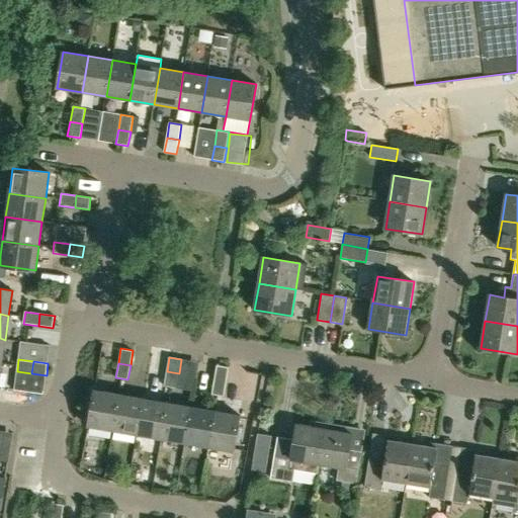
[(213,379),(226,382),(229,367),(217,364),(213,379)]
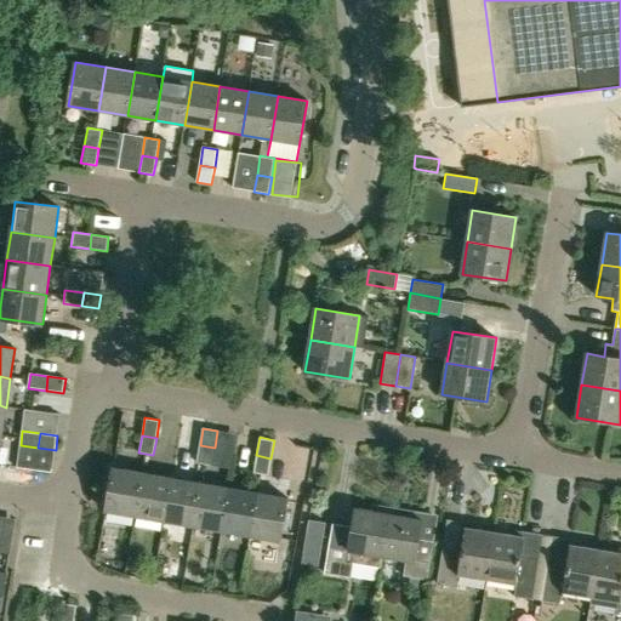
[(215,448),(200,445),(198,463),(211,466),(215,448)]
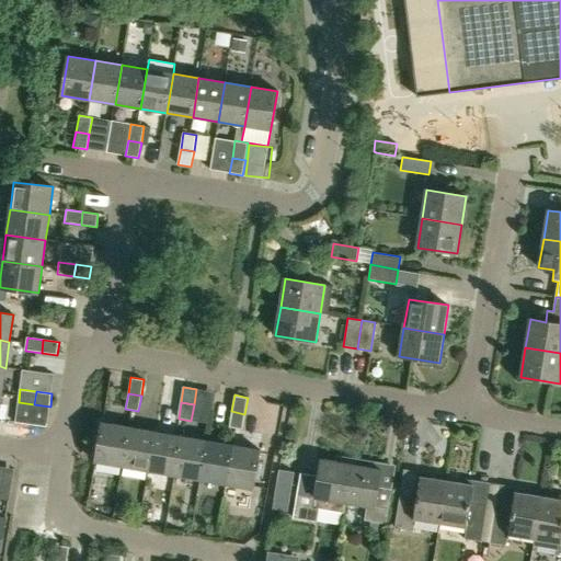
[(244,414),(231,411),(228,427),(242,430),(244,414)]
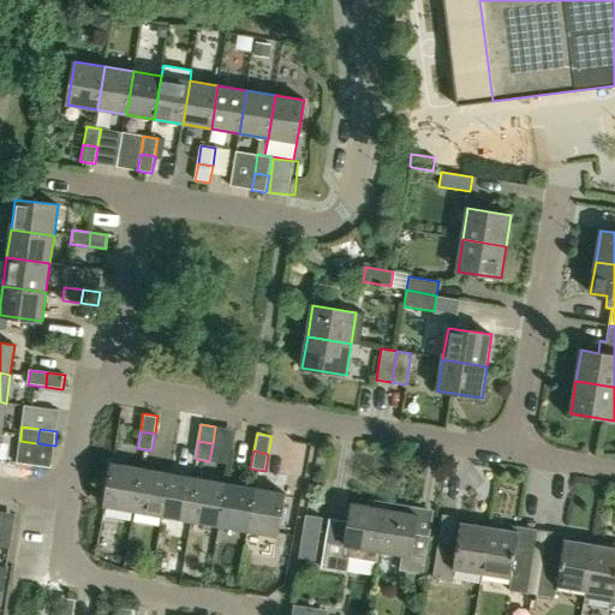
[(105,507),(135,512),(142,469),(112,464),(105,507)]
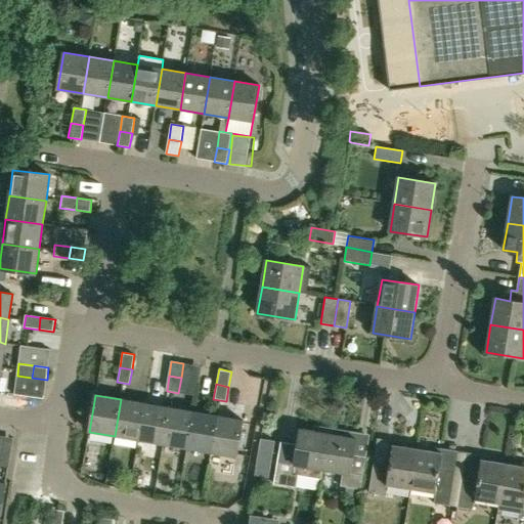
[(115,436),(139,440),(145,403),(121,399),(115,436)]
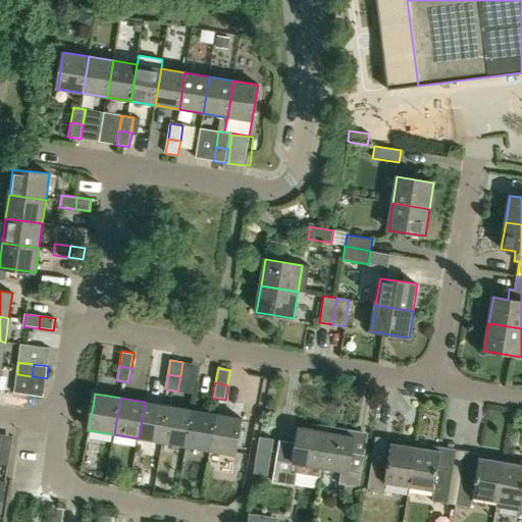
[(139,438),(163,442),(169,406),(145,402),(139,438)]
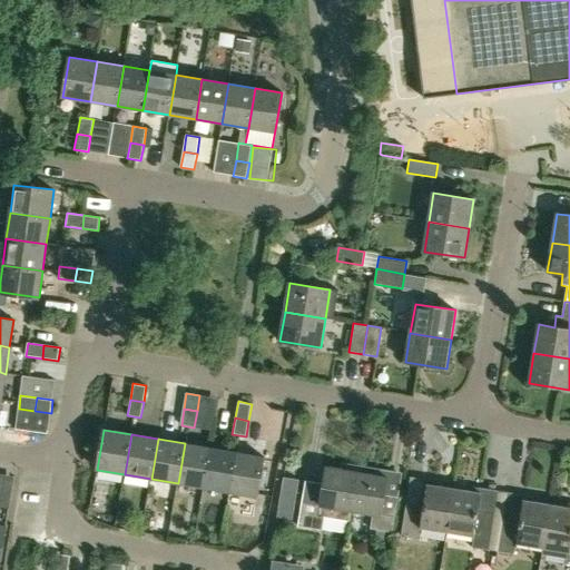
[(178,483),(205,488),(213,449),(185,443),(178,483)]
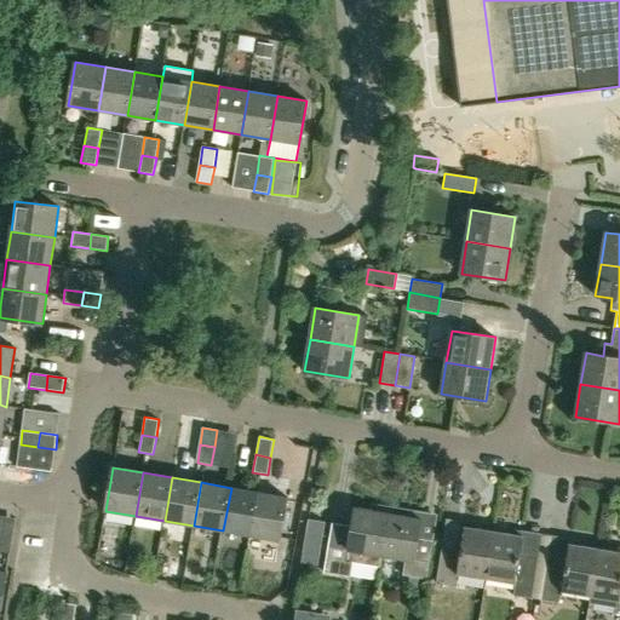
[(223,530),(252,535),(259,493),(231,488),(223,530)]
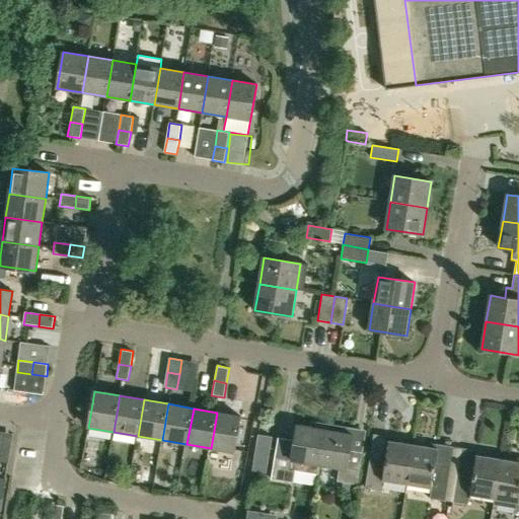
[(240,417),(217,413),(211,448),(234,453),(240,417)]
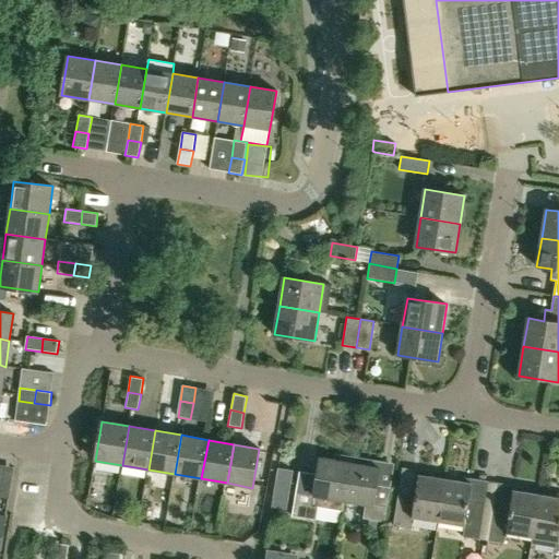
[(343,511),(344,501),(351,463),(320,459),(318,476),(300,473),(293,516),(314,521),(318,507),(343,511)]
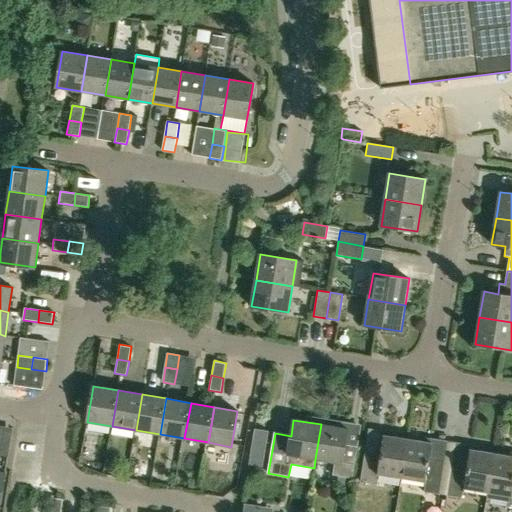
[(343,485),(344,478),(353,479),(358,447),(345,445),(348,429),(321,424),(315,459),(335,462),(333,476),(336,476),(335,484),(343,485)]
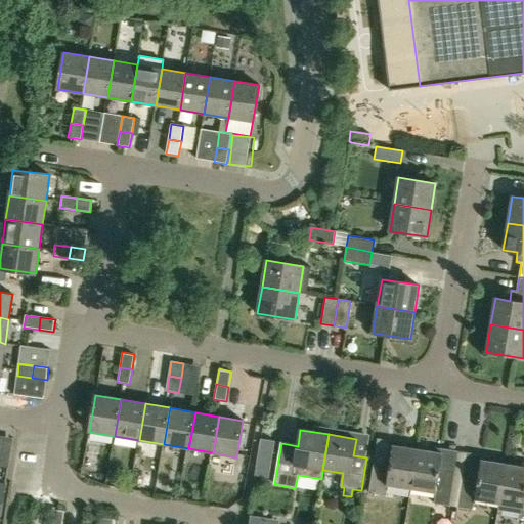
[(260,438),(254,476),(268,478),(274,441),(260,438)]
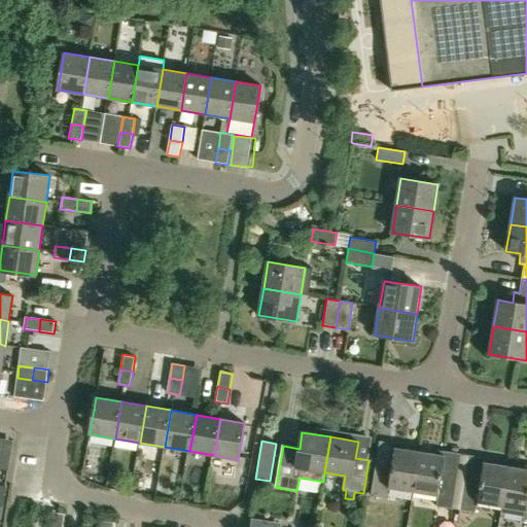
[(413,492),(419,452),(395,448),(392,464),(377,462),(372,497),(387,499),(388,489),(413,492)]
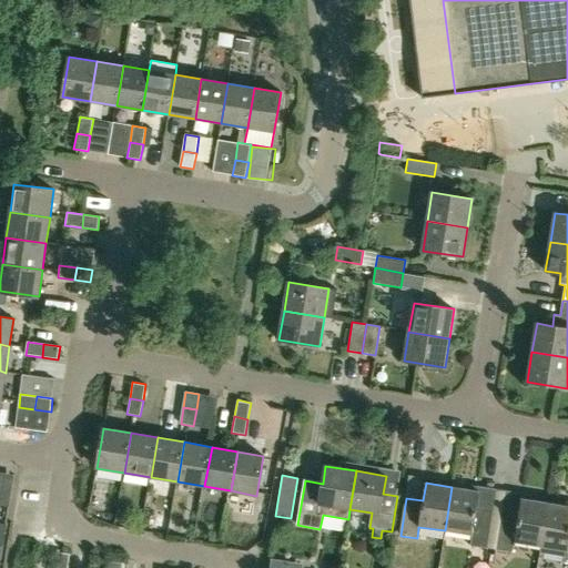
[(452,487),(445,530),(473,535),(470,547),(488,549),(494,511),(477,509),(479,492),(452,487)]
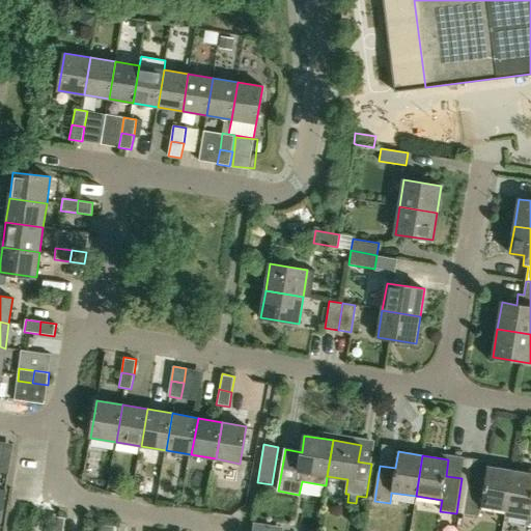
[(506,511),(512,470),(487,466),(485,482),(469,480),(464,514),(479,518),(481,507),(506,511)]
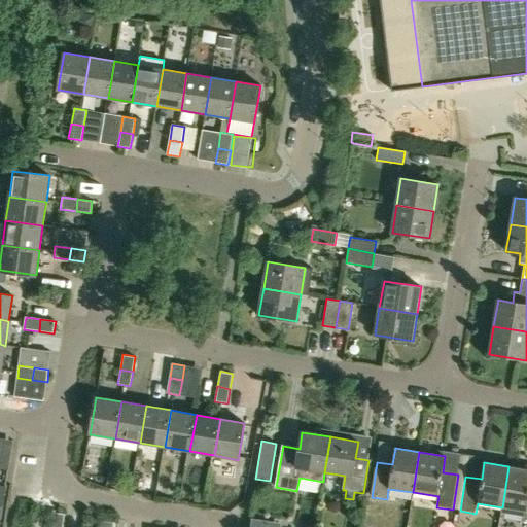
[(526,469),(508,466),(502,507),(500,518),(526,522),(526,469)]
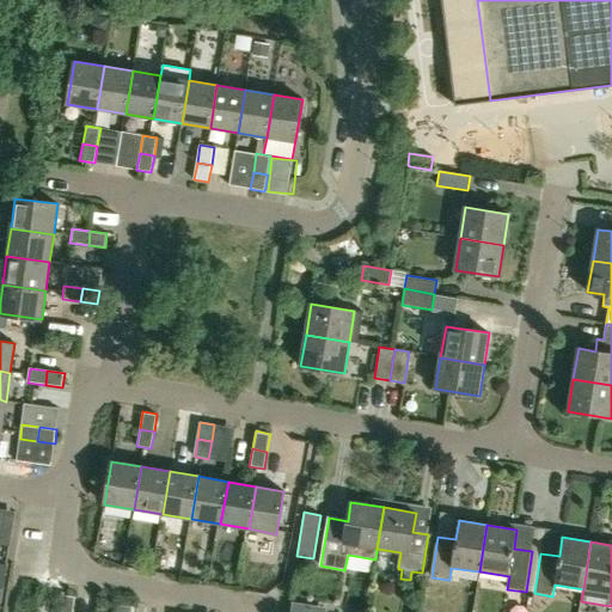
[(73,611),(77,598),(62,594),(57,611),(73,611)]
